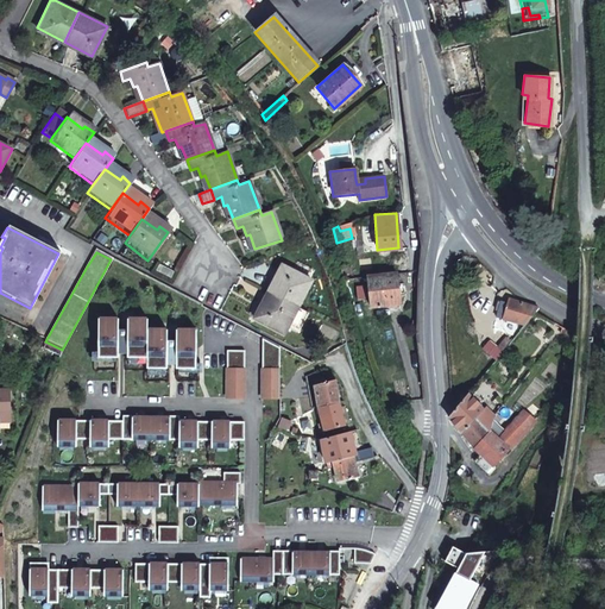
[(268,290),(296,307),(310,280),(282,264),(268,290)]
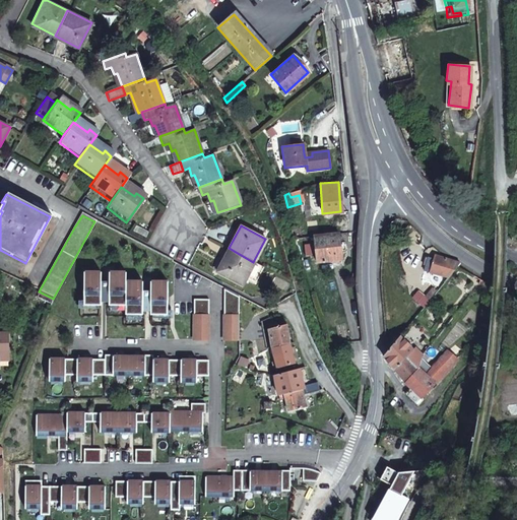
[(315,261),(340,259),(337,233),(312,236),(315,261)]
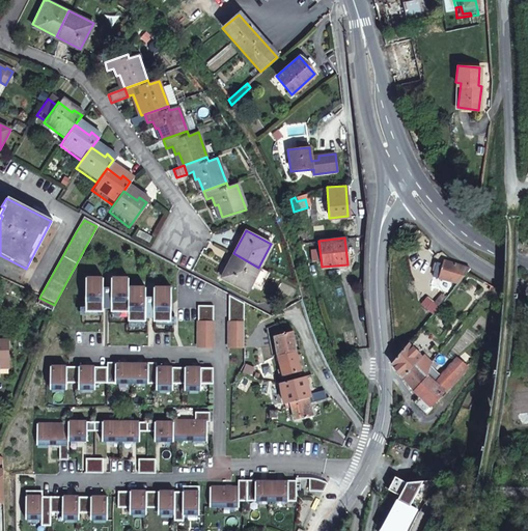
[(258,268),(233,253),(220,276),(246,290),(258,268)]
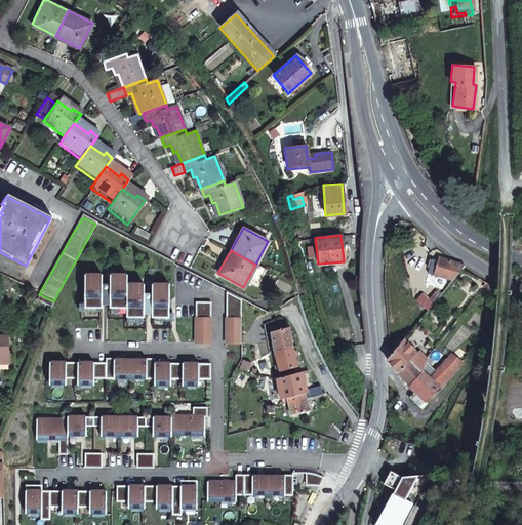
[(457,261),(443,258),(438,255),(436,261),(430,259),(427,272),(450,279),(459,269),(464,263),(457,261)]
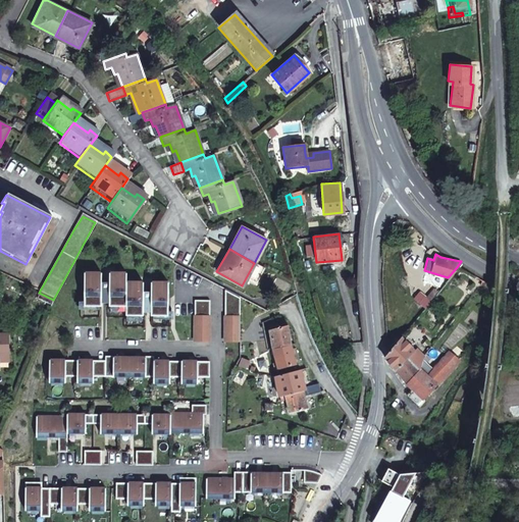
[(101,271),(85,272),(85,305),(101,305),(102,301),(110,301),(110,305),(126,305),(125,313),(143,313),(144,310),(151,310),(152,313),(167,313),(168,282),(152,282),(150,291),(143,290),(142,281),(127,281),(126,272),(112,272),(109,280),(102,280),(101,271)]
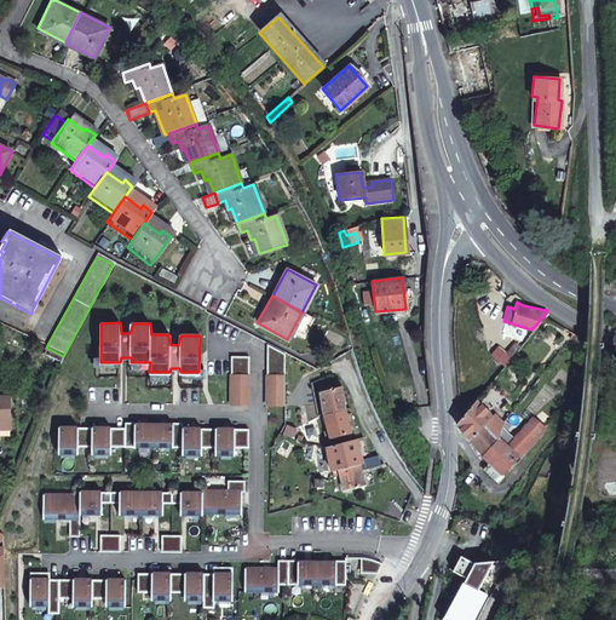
[(283,354),(266,345),(265,403),(282,403),(283,354)]
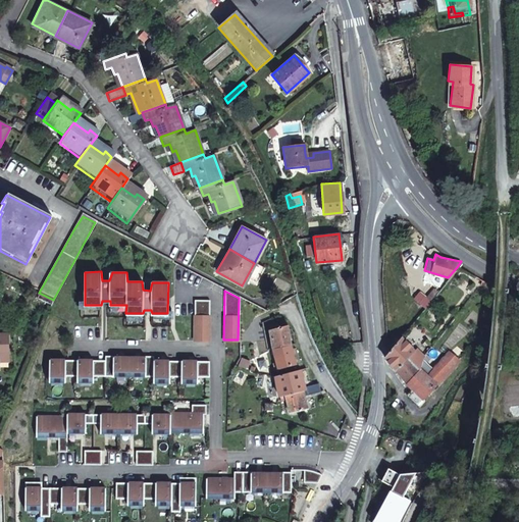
[(423,307),(430,299),(419,291),(413,298),(423,307)]
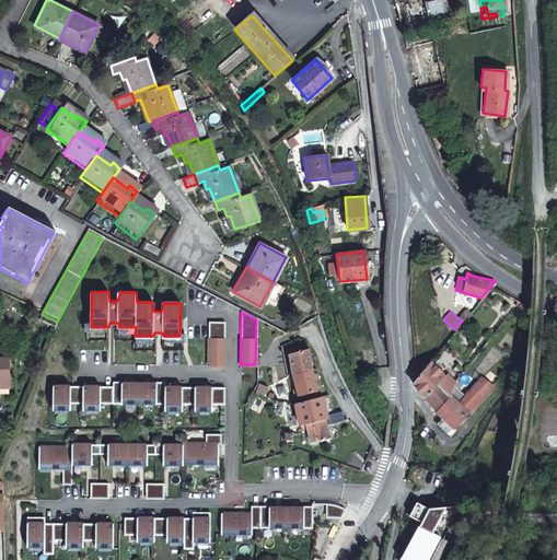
[(223,322),(208,322),(209,364),(223,364),(223,322)]
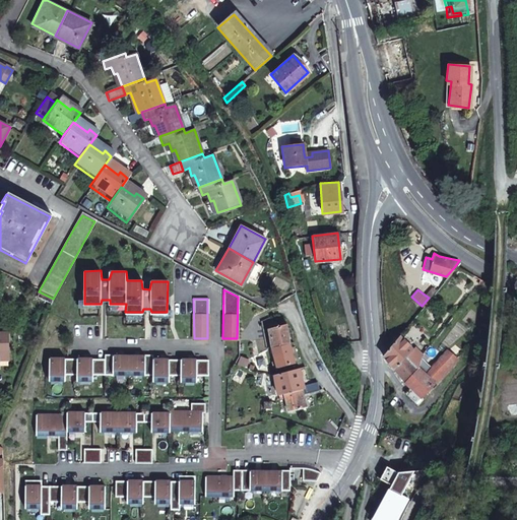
[(285,324),(268,329),(270,347),(288,343),(286,330),(285,324)]
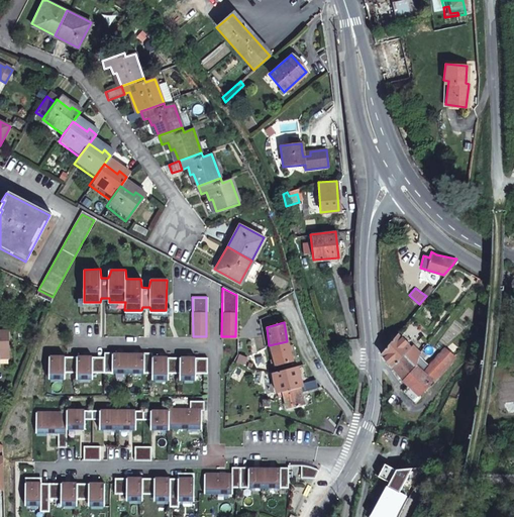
[(378,352),(381,355),(389,366),(400,351),(411,362),(416,353),(395,332),(382,347),(378,352)]
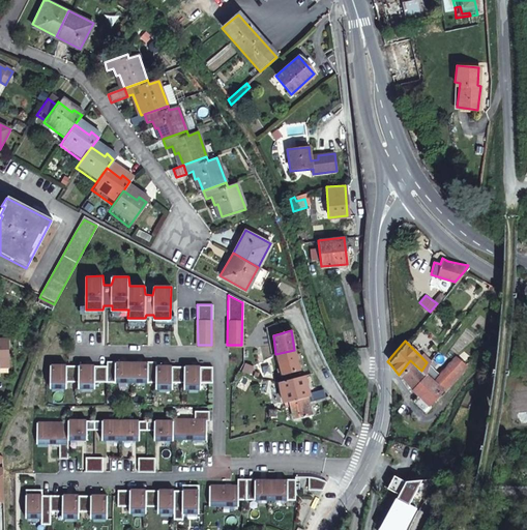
[(281,375),(298,371),(295,354),(294,350),(275,354),(281,375)]
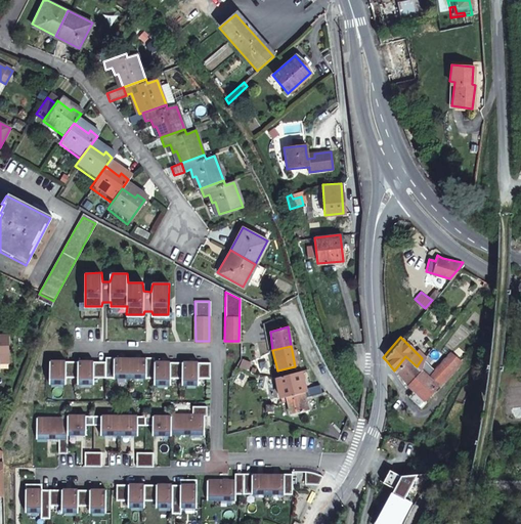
[(436,385),(459,361),(449,351),(433,369),(426,376),(436,385)]
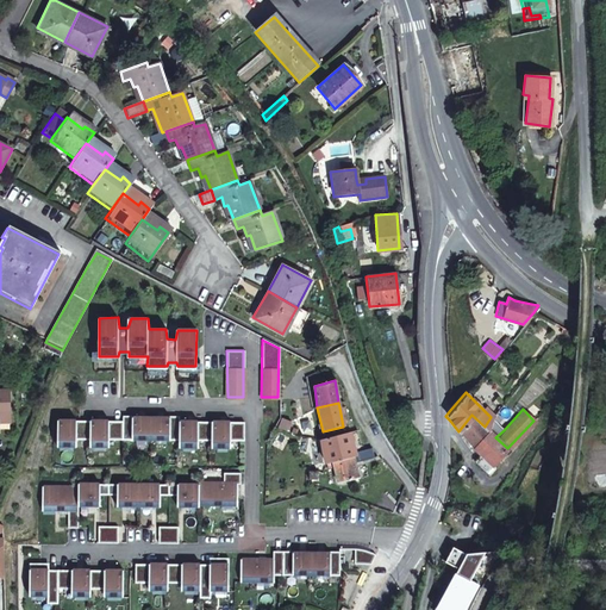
[(123,419),(58,419),(57,444),(80,443),(80,437),(91,437),(89,444),(112,444),(112,437),(179,439),(179,446),(201,446),(202,439),(212,439),(212,447),(233,447),(235,440),(244,440),(243,422),(179,419),(179,415),(169,416),(169,417),(132,417),(132,415),(124,415),(123,419)]
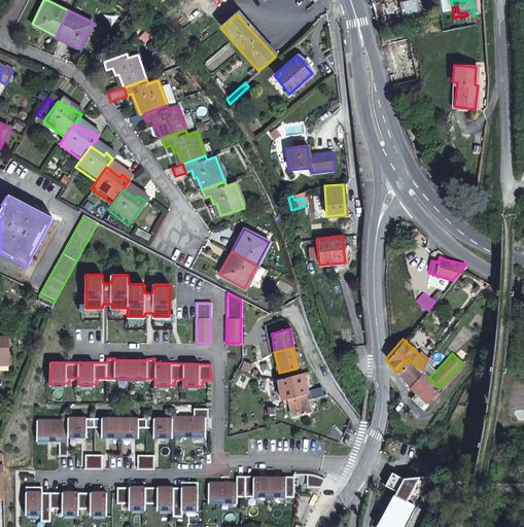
[(419,369),(408,358),(396,373),(408,386),(419,369)]
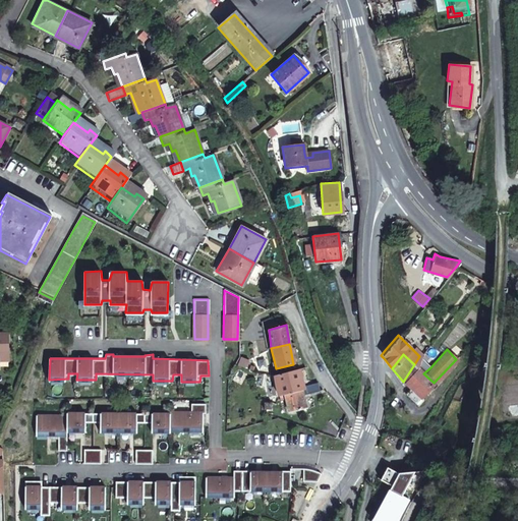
[(246,366),(248,359),(240,356),(237,363),(246,366)]
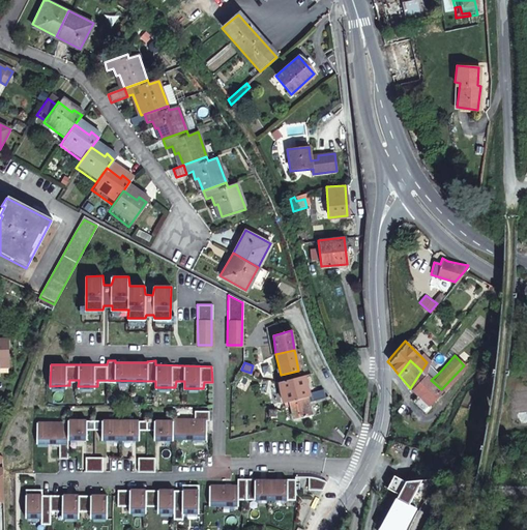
[(421,371),(410,388),(417,393),(420,398),(414,405),(422,413),(430,406),(428,404),(441,389),(431,380),(438,374),(427,362),(421,371)]
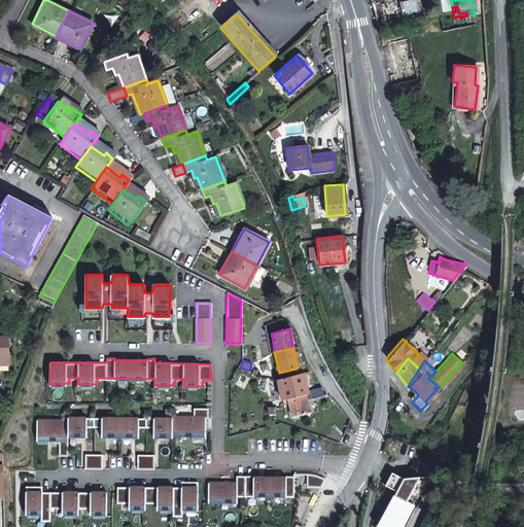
[(298,375),(276,380),(280,400),(281,400),(308,394),(307,391),(302,374),(298,375)]
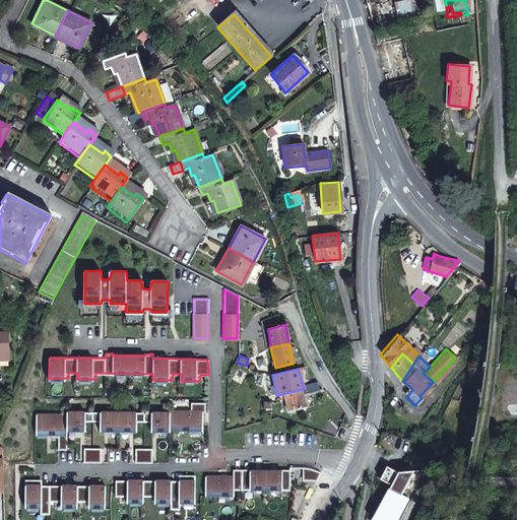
[(304,389),(277,395),(277,398),(282,397),(286,412),(305,408),(301,395),(317,391),(315,383),(310,384),(303,386),(304,389)]
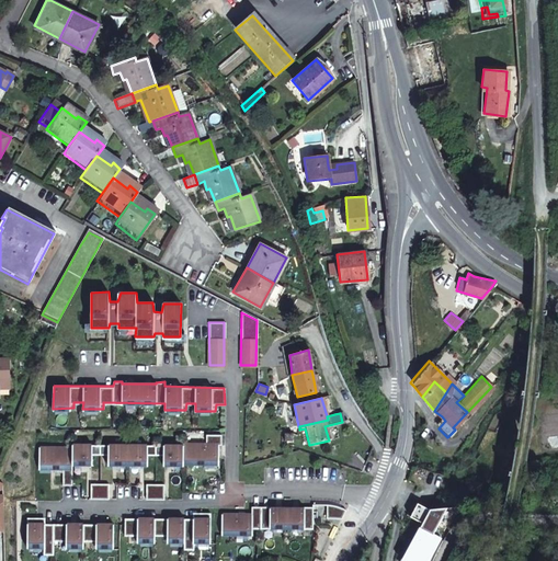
[(434,425),(439,428),(445,421),(442,416),(434,425)]
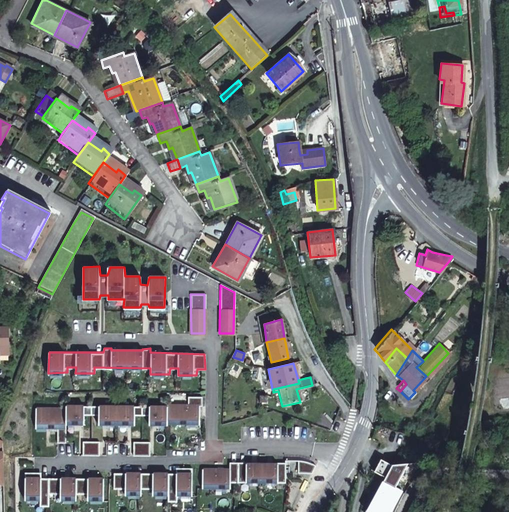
[(66,407),(34,407),(34,426),(56,426),(56,440),(64,440),(64,422),(83,422),(83,413),(98,414),(98,422),(133,423),(133,414),(149,414),(149,423),(198,424),(199,405),(200,405),(201,396),(188,396),(187,404),(166,404),(166,406),(66,405),(66,407)]
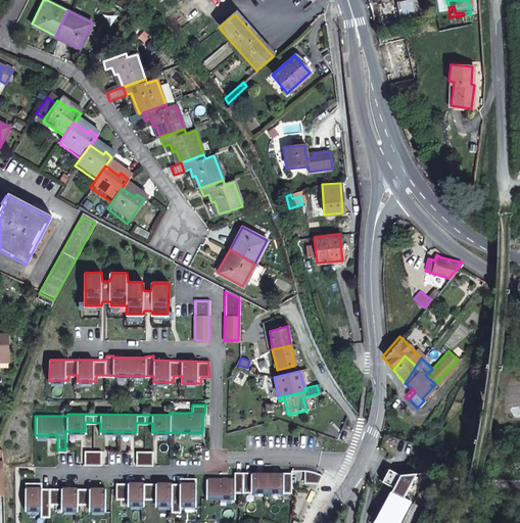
[(100,449),(84,448),(83,463),(100,463),(100,449)]
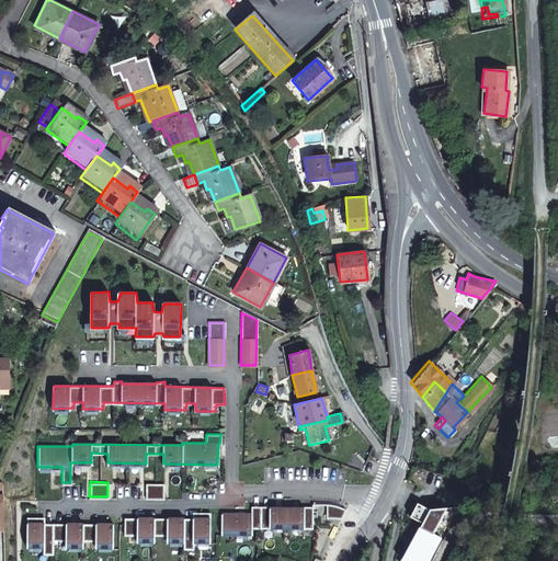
[(162,483),(145,482),(145,497),(162,497),(162,483)]
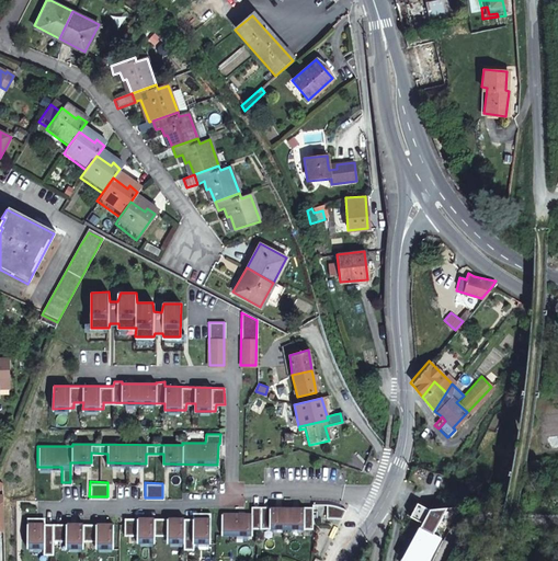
[(328,500),(328,512),(342,512),(344,504),(339,502),(333,500),(328,500)]
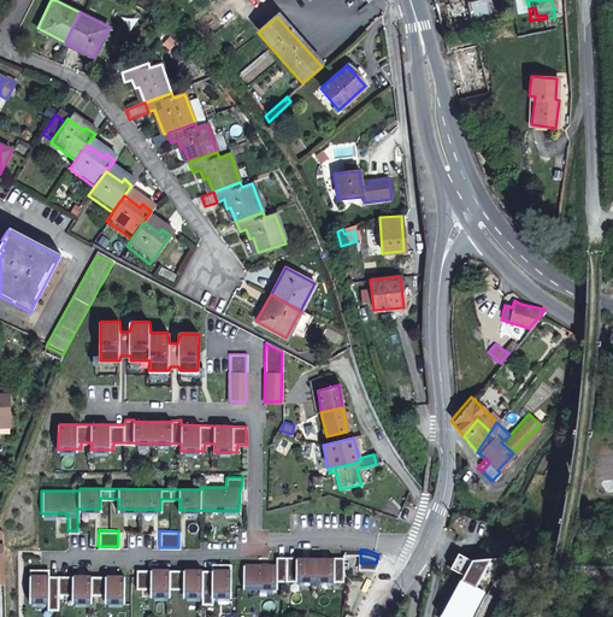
[(458,575),(455,581),(471,588),(485,559),(467,562),(452,553),(446,568),(458,575)]
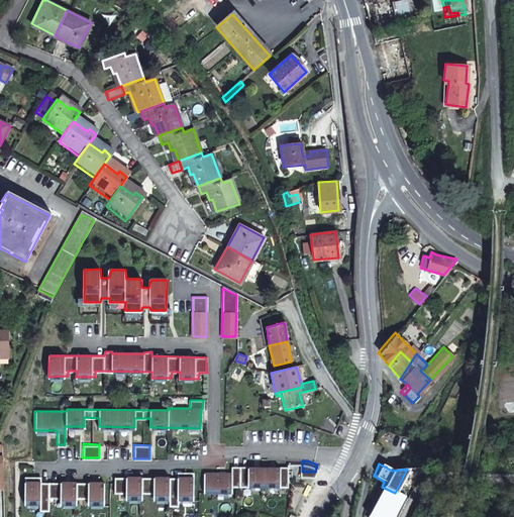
[(230,474),(203,474),(203,492),(231,492),(231,487),(287,487),(287,468),(279,468),(279,469),(247,469),(247,467),(230,467),(230,474)]
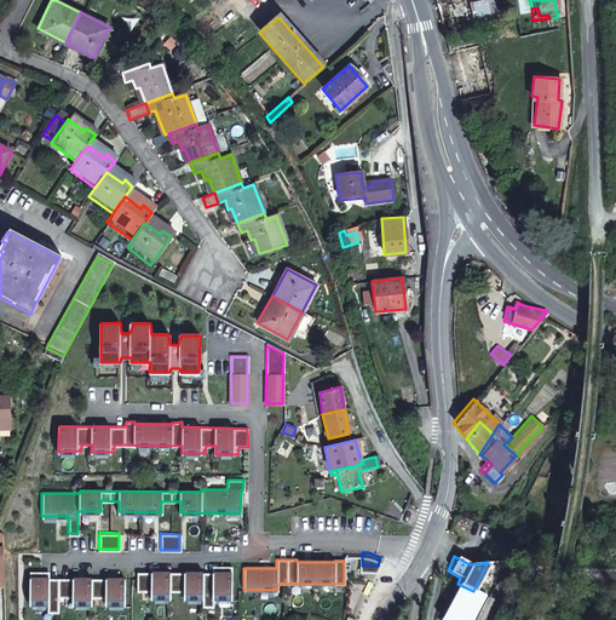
[(212,573),(136,572),(134,589),(145,590),(144,597),(168,597),(168,591),(178,591),(179,598),(202,600),(202,604),(212,606),(212,600),(230,600),(230,567),(212,567),(212,573)]
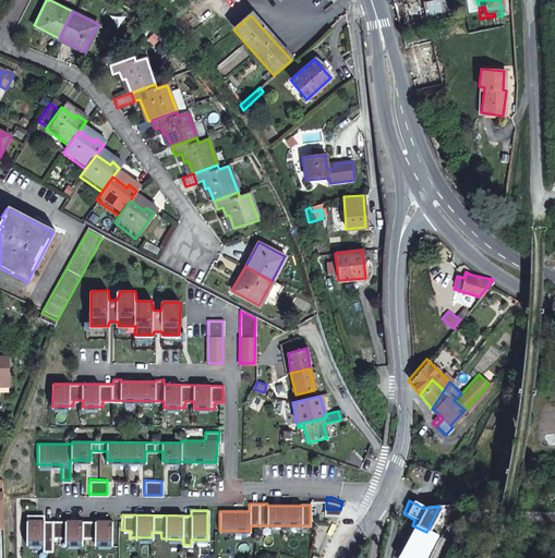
[(43,513),(26,513),(26,543),(41,543),(43,549),(50,548),(51,535),(60,536),(60,543),(81,543),(81,536),(89,536),(89,543),(111,544),(111,520),(41,519),(43,513)]
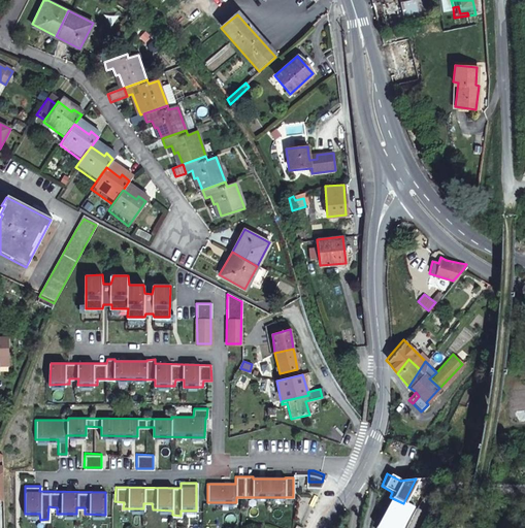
[(386,505),(389,506),(376,527),(399,527),(409,507),(403,503),(390,497),(386,505)]
